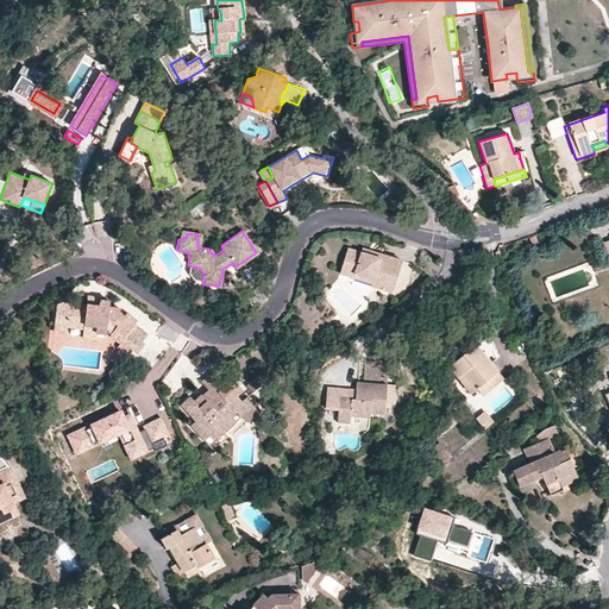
[(535,236),(529,238),(534,251),(540,249),(535,236)]
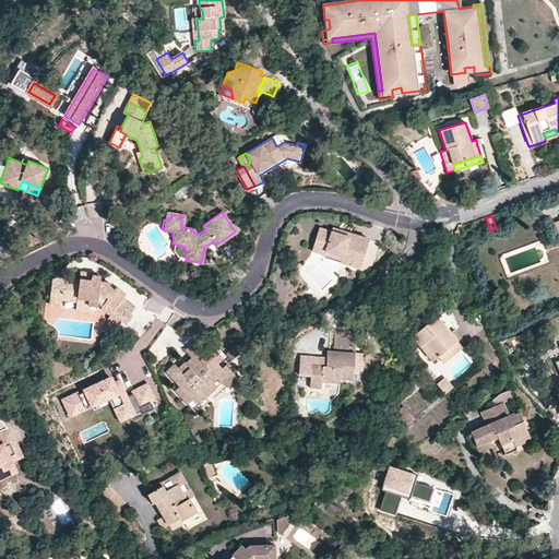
[(347,239),(330,234),(318,230),(312,250),(325,253),(326,250),(343,254),(341,261),(360,266),(369,238),(351,232),(349,235),(347,239)]
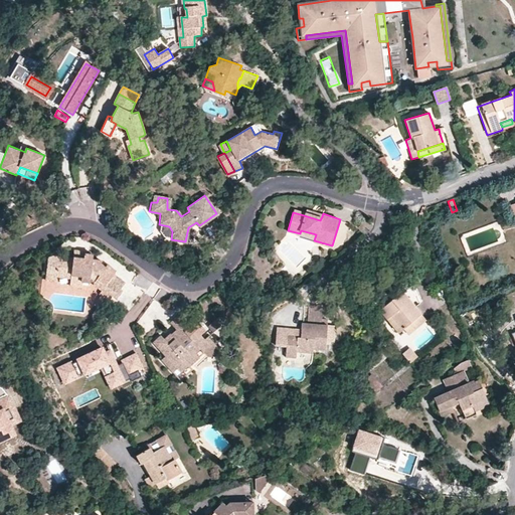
[(169,226),(159,224),(157,238),(171,239),(172,231),(169,226)]
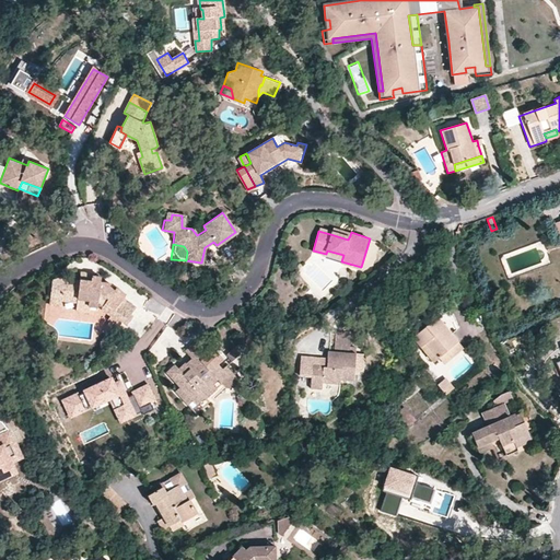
[(81,272),(79,281),(91,282),(92,276),(92,273),(81,272)]
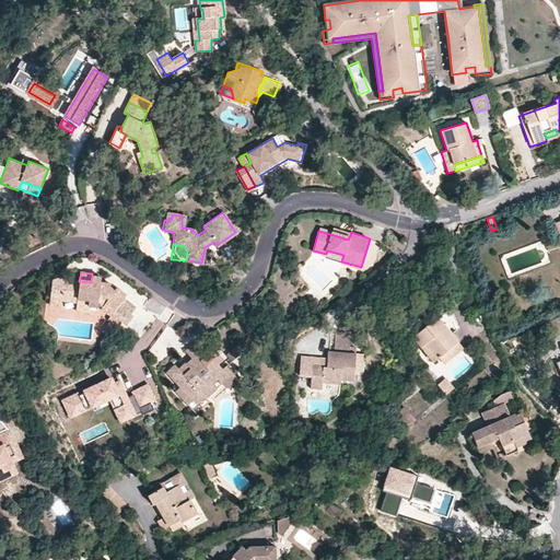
[(53,280),(50,296),(61,299),(61,300),(77,302),(88,303),(89,305),(96,306),(96,304),(100,305),(102,306),(101,308),(111,316),(108,318),(116,324),(119,319),(126,324),(131,316),(130,315),(118,306),(123,299),(126,294),(108,283),(100,282),(101,277),(92,276),(91,282),(79,281),(74,286),(67,286),(63,279),(63,277),(53,280)]
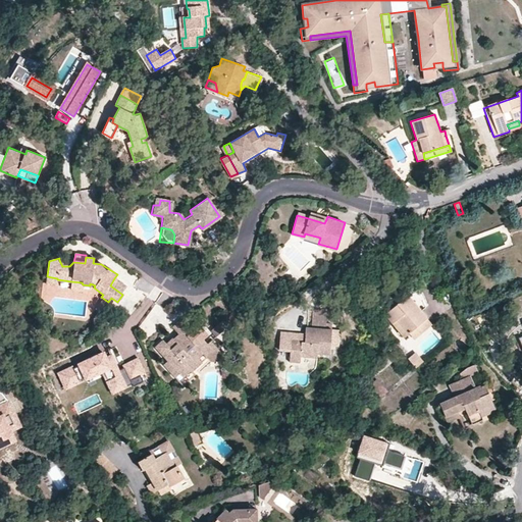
[(110,285),(121,294),(125,286),(114,278),(110,285)]
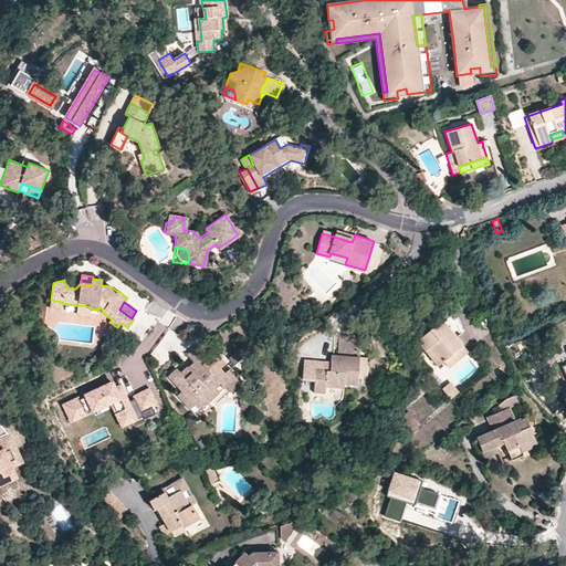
[(88,306),(77,305),(76,313),(87,315),(90,308),(88,306)]
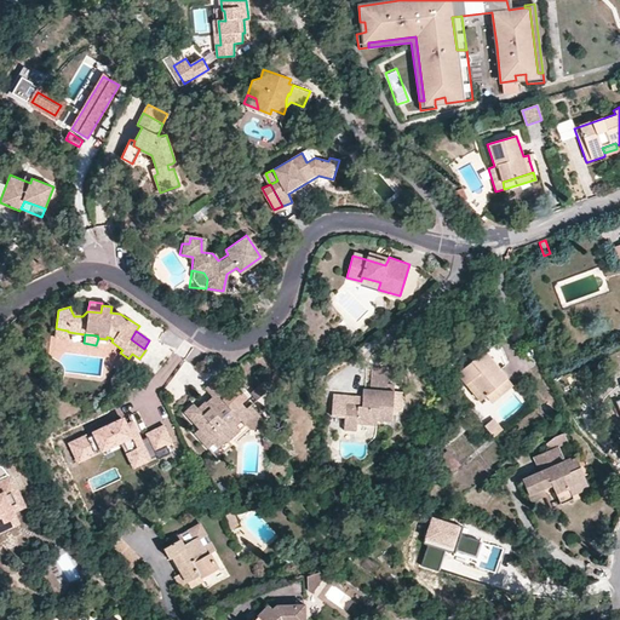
[(478,401),(486,395),(506,378),(484,351),(457,374),(478,401)]
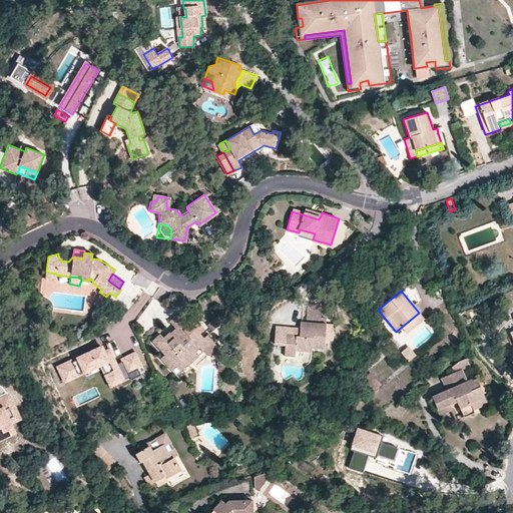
[(419,313),(402,327),(407,334),(424,319),(419,313)]
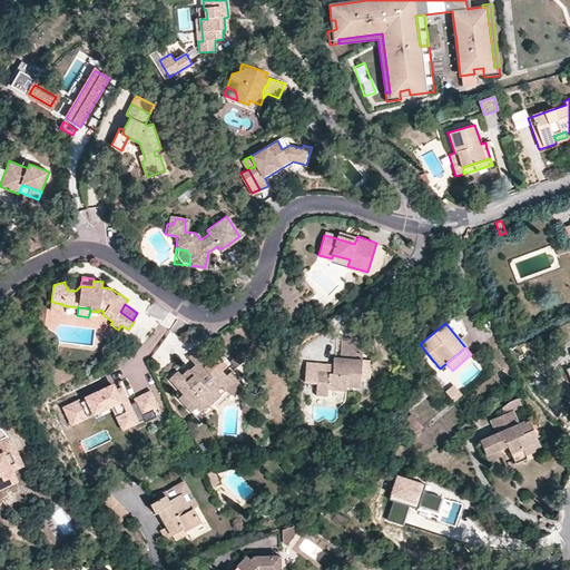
[(193,373),(188,369),(182,374),(178,371),(169,379),(182,391),(176,395),(189,410),(194,405),(197,409),(203,403),(204,405),(216,394),(212,387),(218,383),(225,390),(236,380),(229,372),(226,375),(222,370),(227,365),(218,356),(210,364),(197,350),(188,357),(194,363),(198,369),(193,373)]
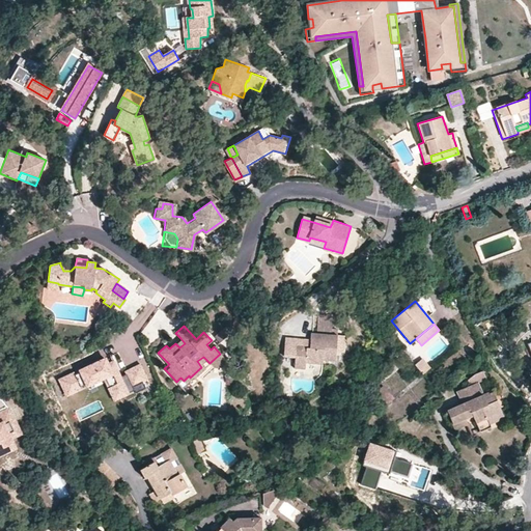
[(222,330),(214,336),(219,342),(226,335),(222,330)]
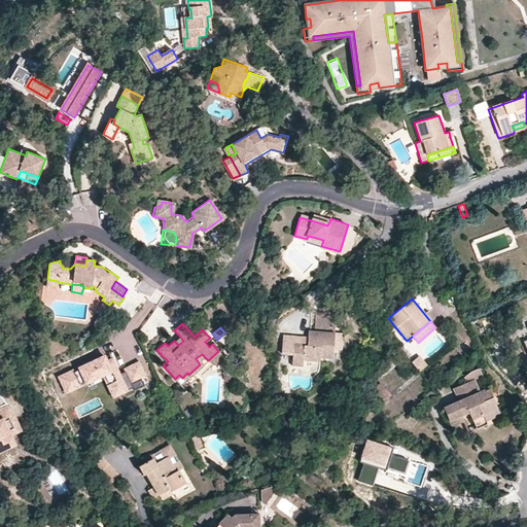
[(307,345),(302,345),(293,344),(292,364),(303,366),(304,359),(319,361),(320,356),(331,357),(334,332),(309,330),(308,339),(307,345)]
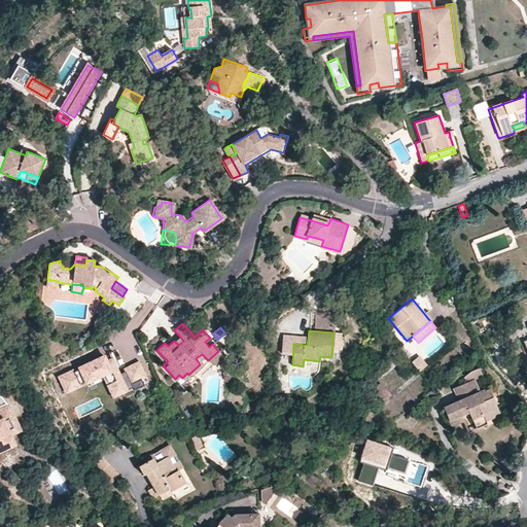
[(179,336),(174,341),(178,345),(183,341),(179,336)]
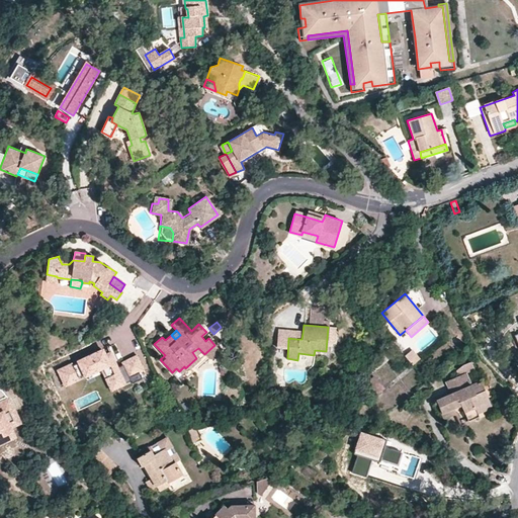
[(101,354),(97,346),(75,357),(77,362),(60,370),(66,382),(107,362),(112,370),(102,375),(109,390),(128,379),(128,375),(121,360),(114,364),(108,351),(101,354)]
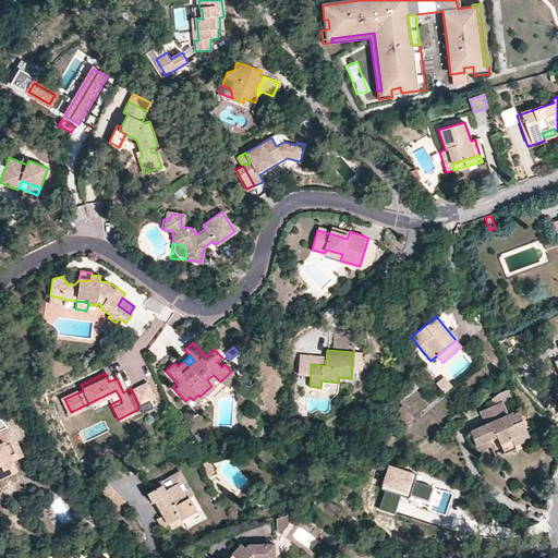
[(443,377),(436,383),(444,392),(451,386),(443,377)]
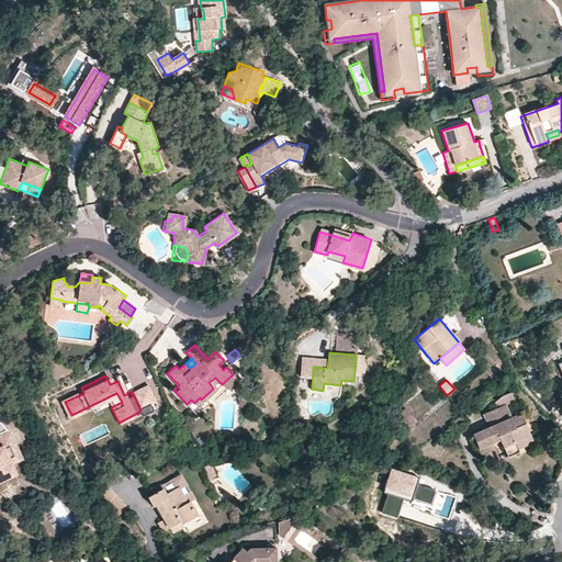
[(147,383),(132,391),(139,407),(155,400),(147,383)]
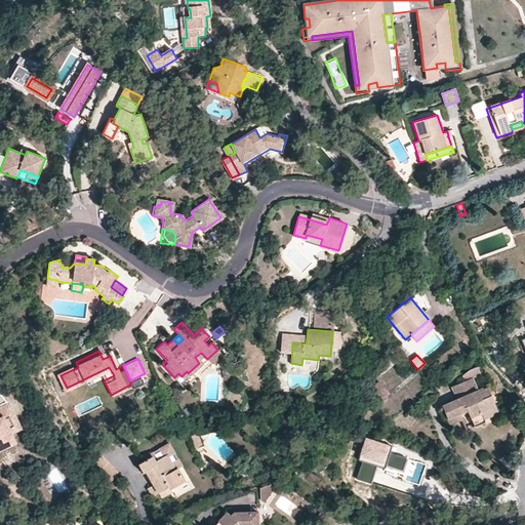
[(485,398),(490,396),(486,387),(477,390),(472,378),(480,374),(477,367),(469,371),(461,376),(463,381),(452,387),(457,399),(442,405),(450,423),(461,418),(459,413),(458,410),(466,406),(468,411),(474,426),(484,421),(480,412),(489,409),(485,398)]
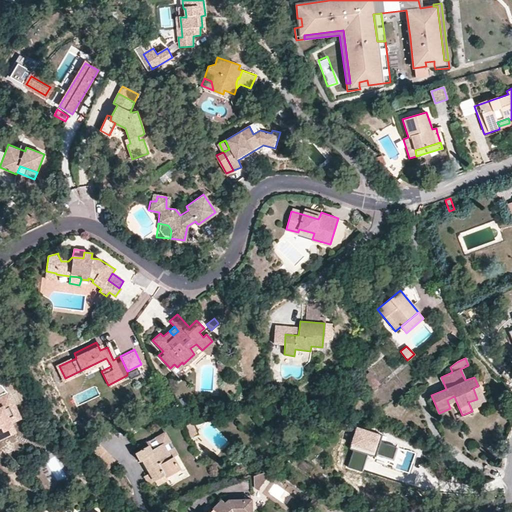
[(369,372),(361,379),(371,390),(379,384),(369,372)]
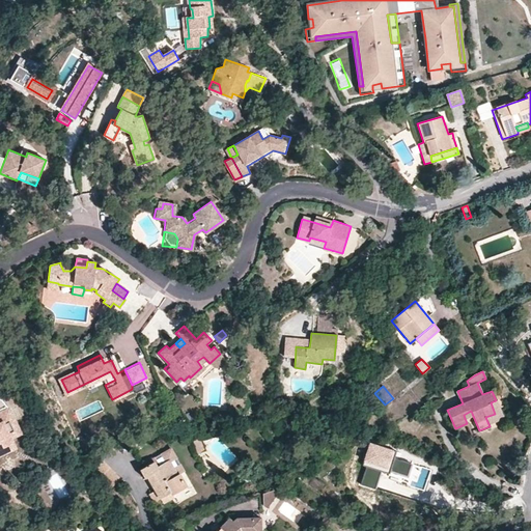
[(0,399),(0,455),(16,448),(10,439),(21,434),(8,407),(6,408),(0,399)]
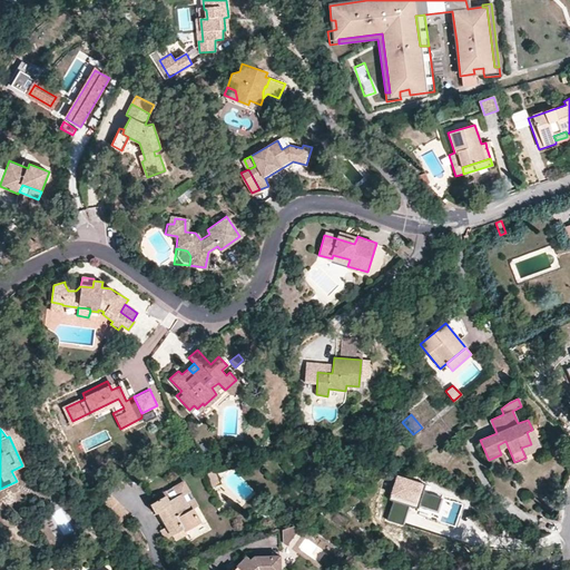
[(542,451),(532,430),(527,432),(531,444),(521,448),(526,458),(542,451)]
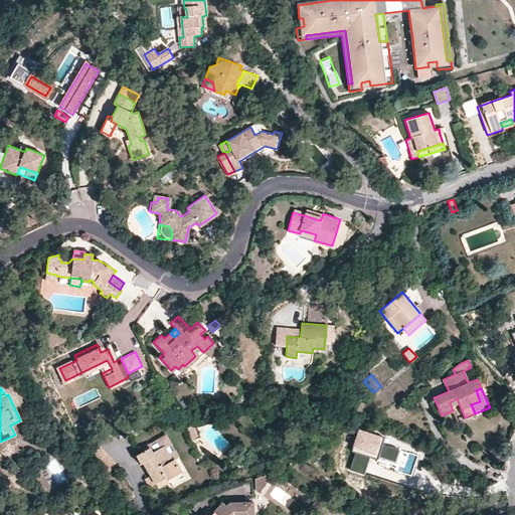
[(193,423),(186,426),(191,440),(198,438),(193,423)]
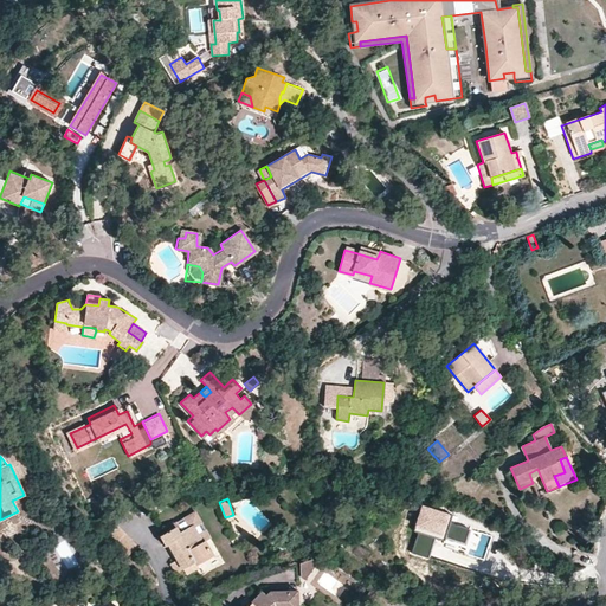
[(423,505),(414,532),(418,533),(412,553),(429,559),(434,537),(444,541),(446,535),(465,542),(469,529),(451,523),(453,516),(423,505)]
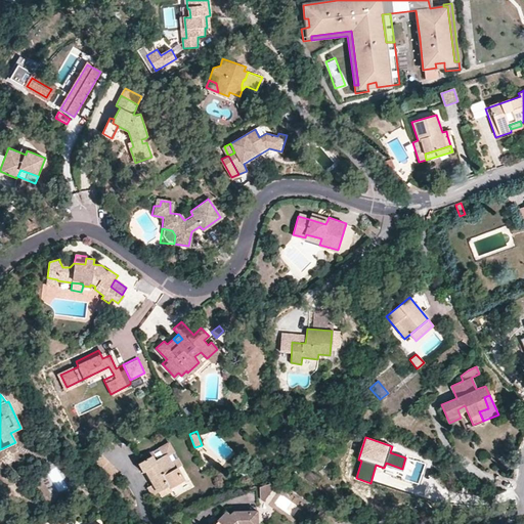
[(153,454),(138,463),(142,472),(146,471),(154,484),(150,486),(155,494),(158,492),(161,497),(172,491),(170,488),(184,480),(177,467),(175,469),(167,453),(173,450),(169,442),(150,452),(153,454)]
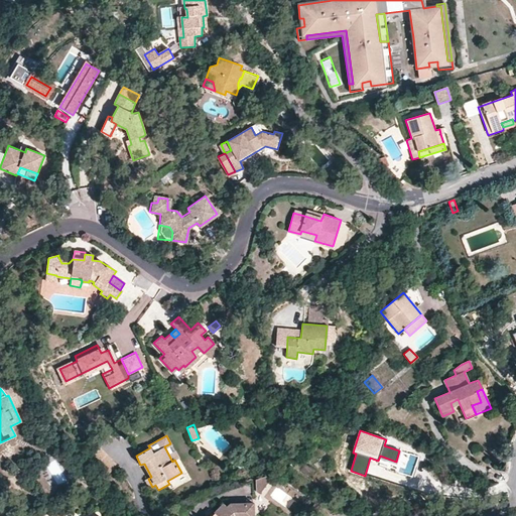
[(186,471),(171,442),(170,443),(164,446),(172,462),(174,460),(181,473),(186,471)]
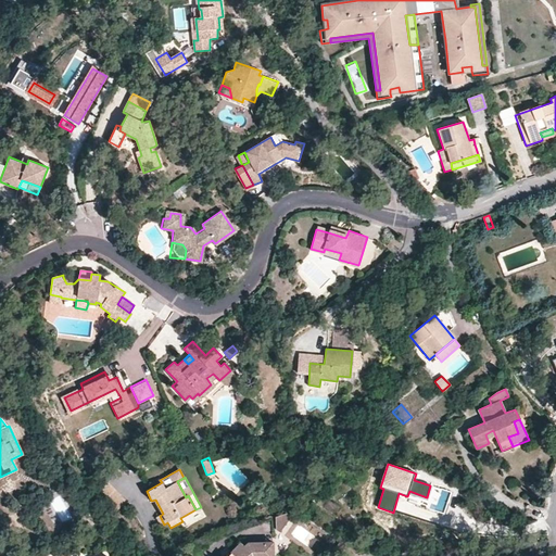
[(127,501),(105,480),(96,490),(116,512),(127,501)]
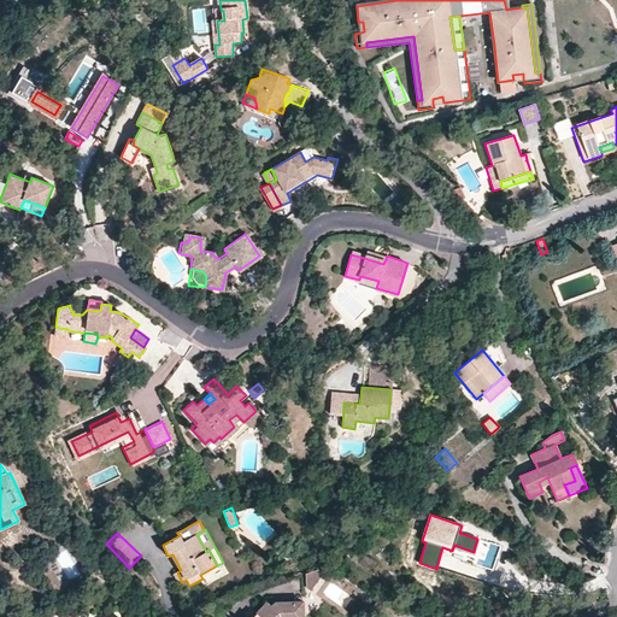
[(312,592),(325,574),(322,569),(309,574),(307,587),(312,592)]
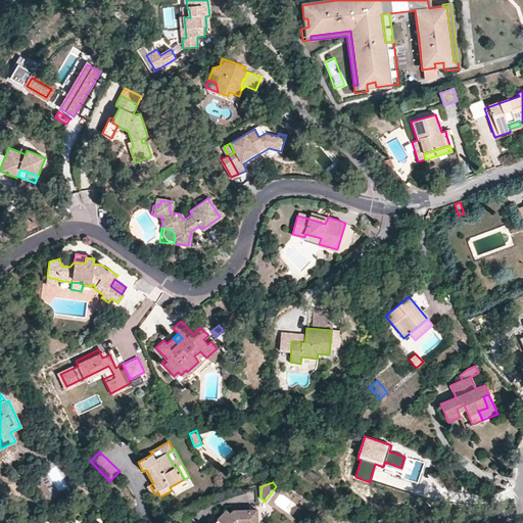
[(256,522),(256,509),(233,510),(229,514),(226,511),(214,522),(212,522),(210,522),(256,522)]
